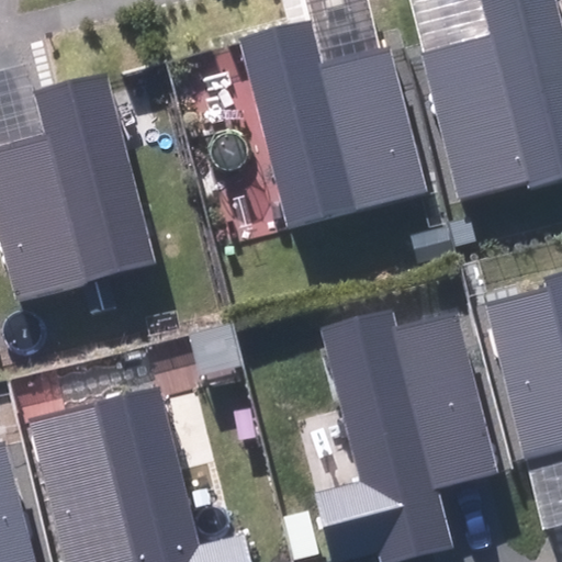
[(306,0),(312,21),(322,62),(380,47),(368,0),(306,0)]
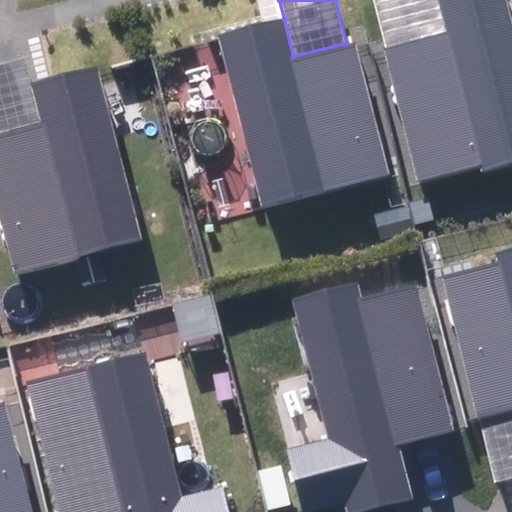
[(372,0),(385,48),(448,33),(439,0),(372,0)]
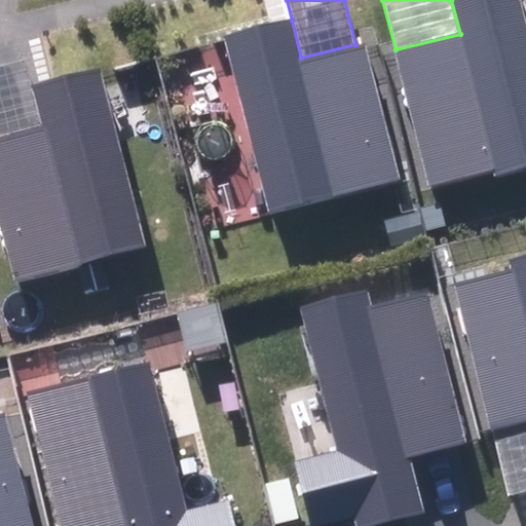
[(396,49),(429,184),(491,168),(493,177),(525,168),(525,32),(518,0),(451,0),(460,34),(396,49)]
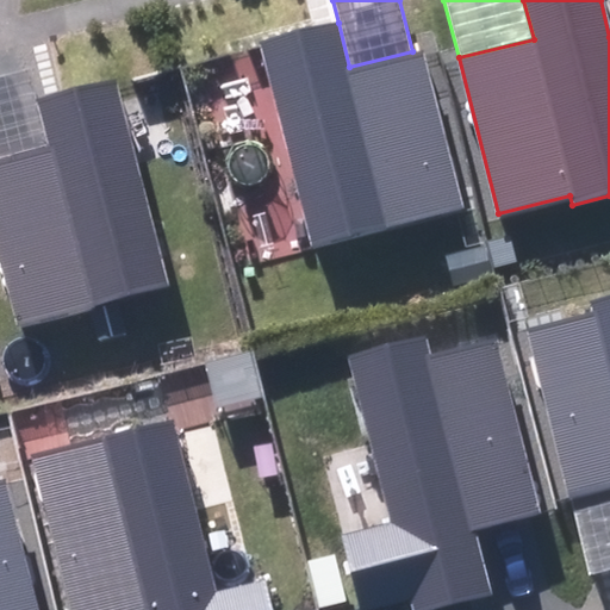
[(313,244),(462,205),(422,48),(412,51),(349,67),(338,23),(261,42),(313,244)]
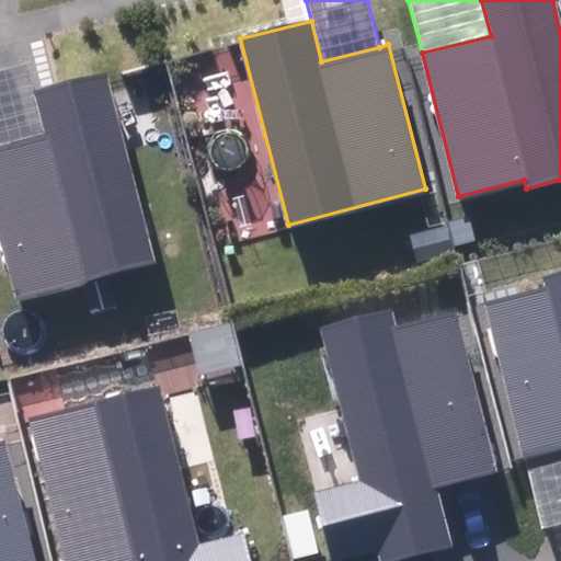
[(0,144),(44,133),(34,92),(25,63),(4,68),(0,68),(0,144)]
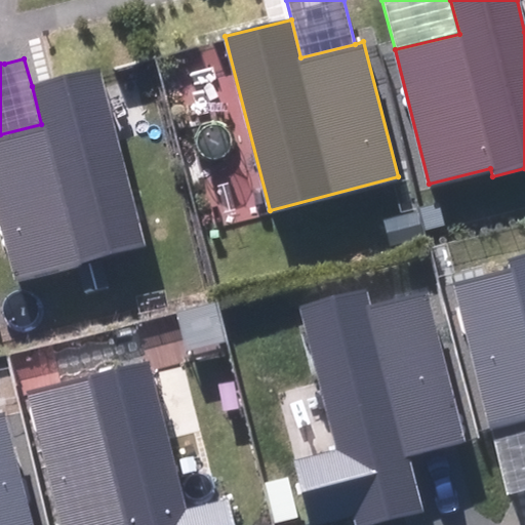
[(0,225),(13,277),(145,244),(99,69),(32,86),(41,124),(0,134),(0,225)]
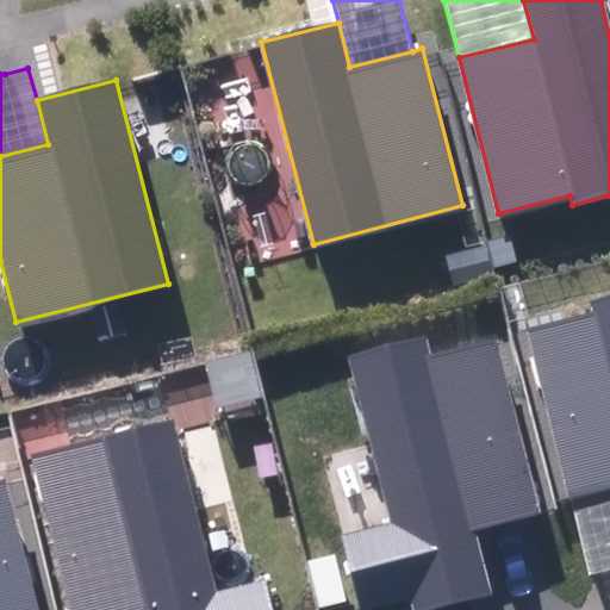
[(609,293),(590,299),(593,313),(529,329),(570,499),(571,498),(609,489),(609,293)]
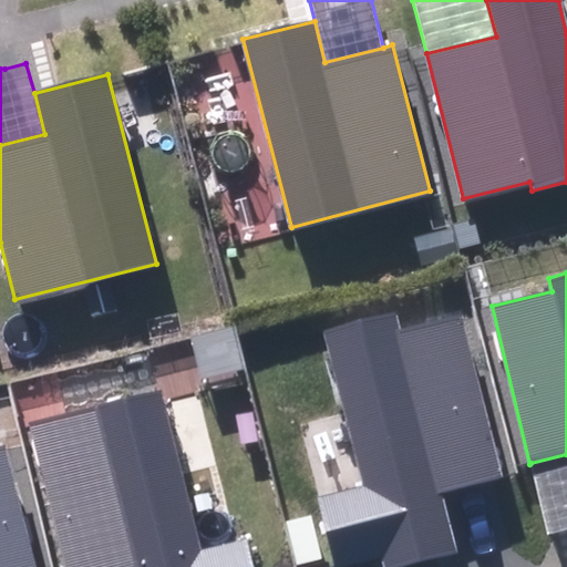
[(383,566),(395,566),(457,552),(442,493),(467,486),(503,476),(460,316),(400,330),(397,312),(323,329),(363,486),(318,497),(334,566),(341,566),(381,558),(383,566)]
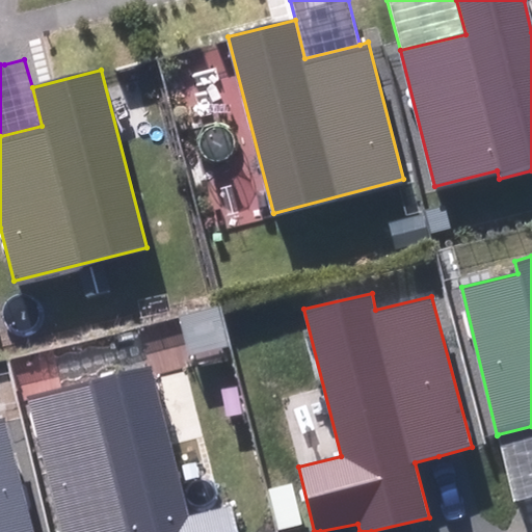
[(237,531),(231,506),(188,516),(151,366),(27,396),(60,531),(237,531)]
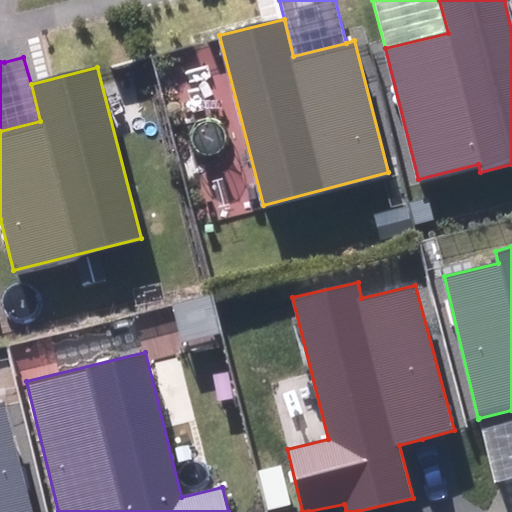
[(0,511),(31,511),(3,404),(0,404),(0,511)]
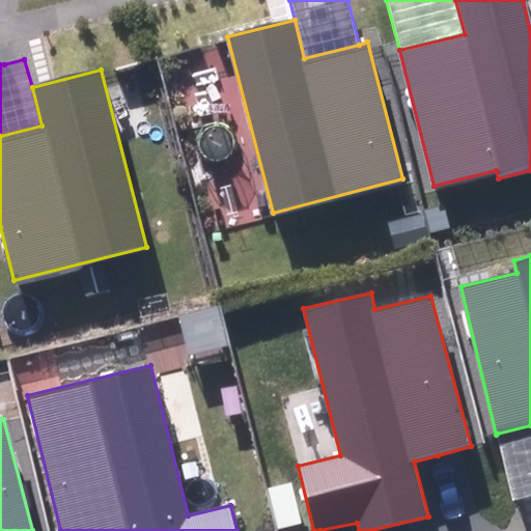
[(530,494),(530,425),(497,434),(512,498),(530,494)]
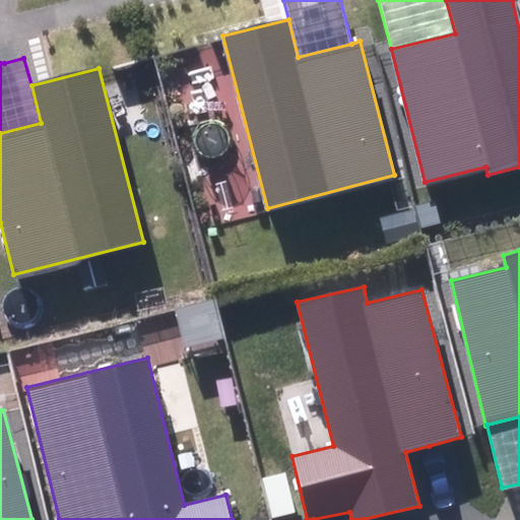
All buildings are outlined.
